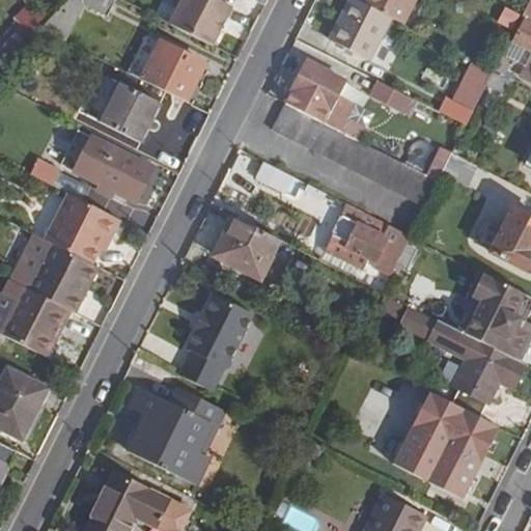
[(68,0),(42,29),(66,40),(84,5),(108,18),(116,0),(68,0)]
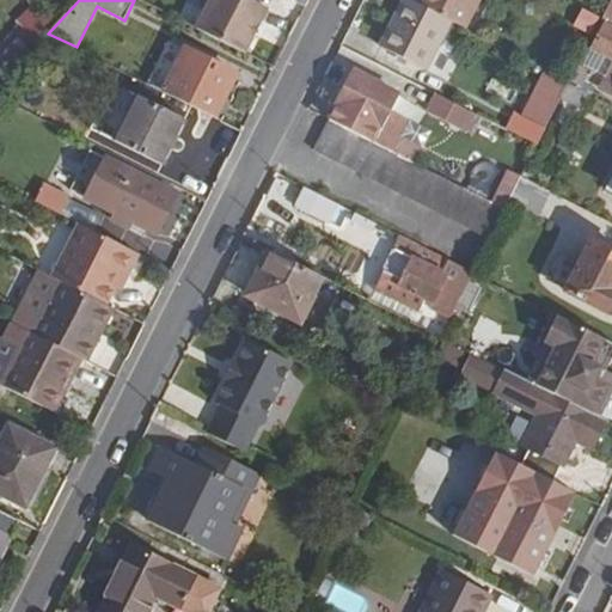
[(209,0),(195,28),(244,53),(268,8),(251,0),(209,0)]
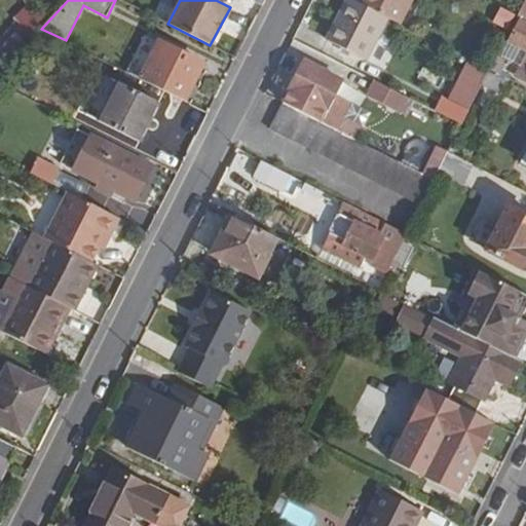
[(347,0),(328,40),(367,61),(389,19),(357,2),(353,0),(347,0)]
